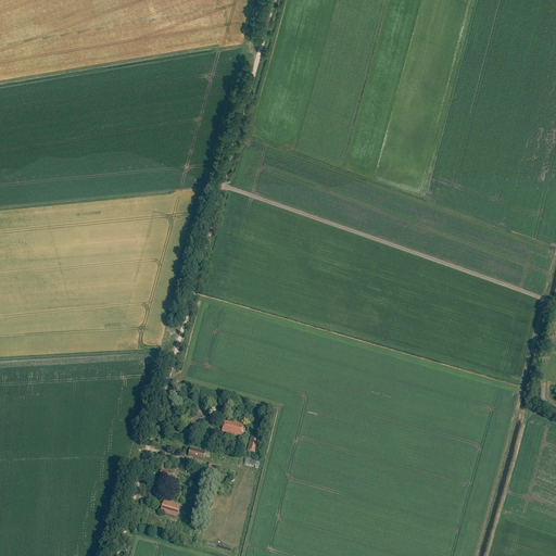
[(203,374),(215,377),(217,370),(205,366),(203,374)]
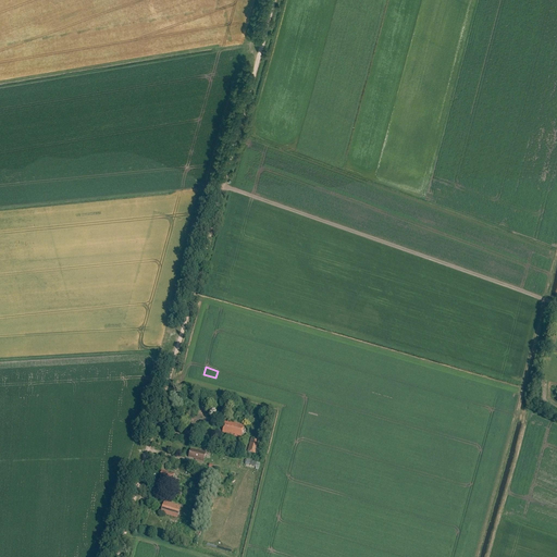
[(222,433),(229,434),(229,435),(242,438),(245,425),(225,421),(222,433)]
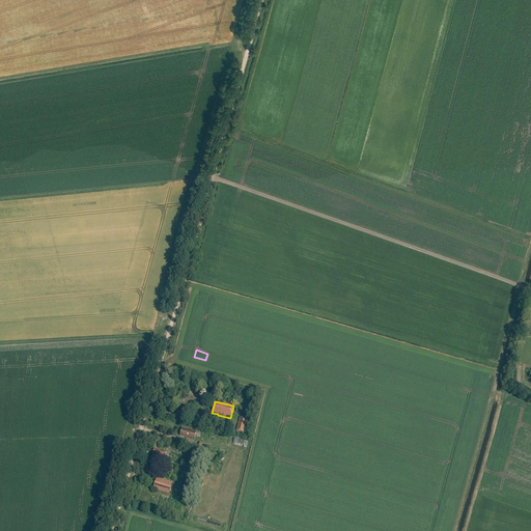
[(240,418),(235,431),(246,434),(249,420),(240,418)]
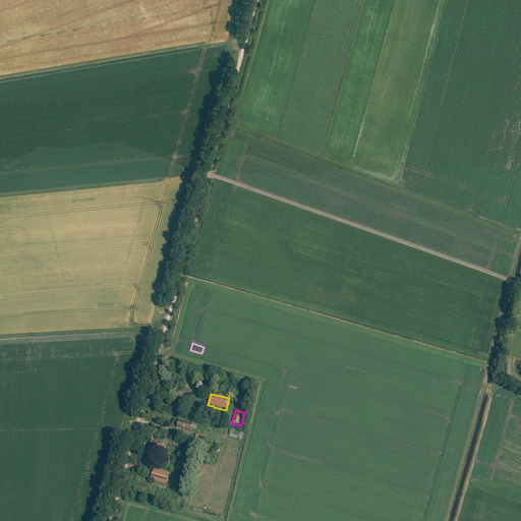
[(186,422),(178,420),(176,428),(183,429),(182,431),(190,433),(191,428),(192,423),(186,421),(186,422)]
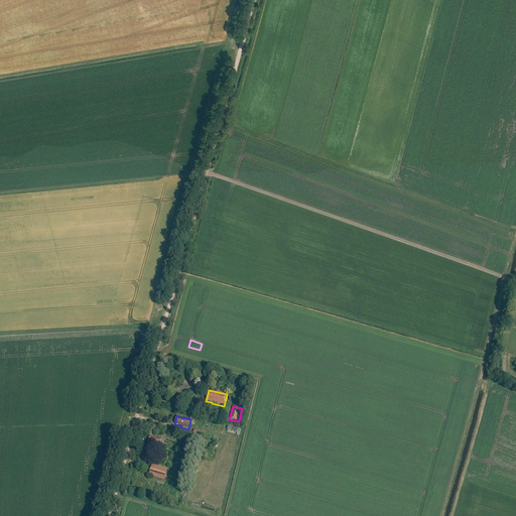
[(152,445),(159,447),(162,438),(155,436),(155,437),(150,435),(148,443),(150,443),(149,444),(152,445)]
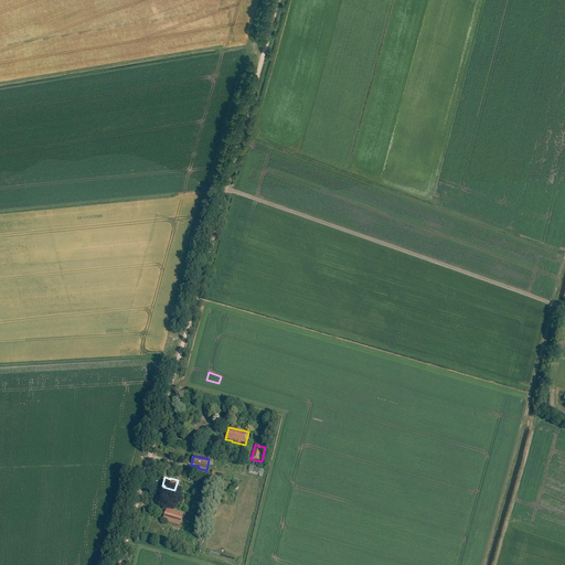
[(183,514),(167,509),(163,521),(180,525),(183,514)]
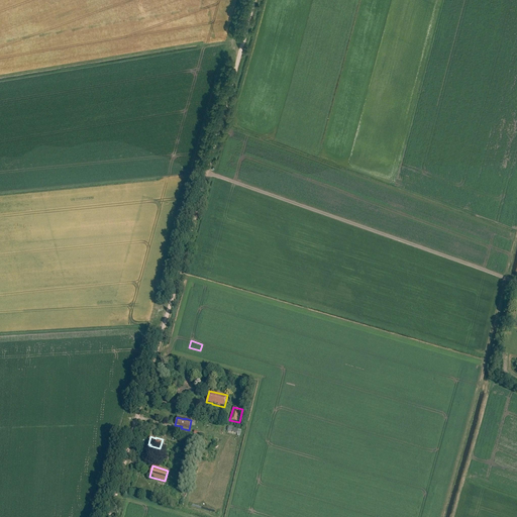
All buildings are outlined.
